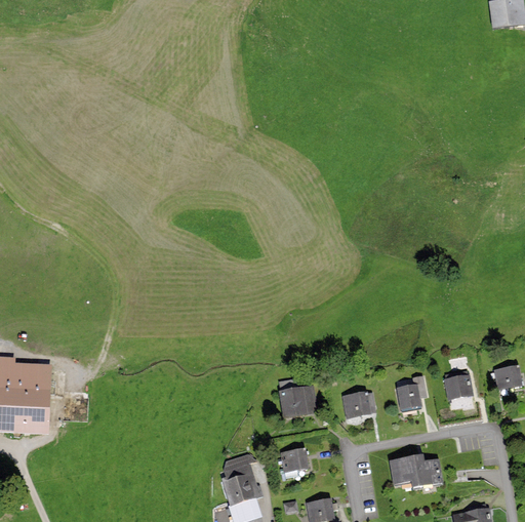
[(486,0),(489,28),(524,25),(521,0),(486,0)]
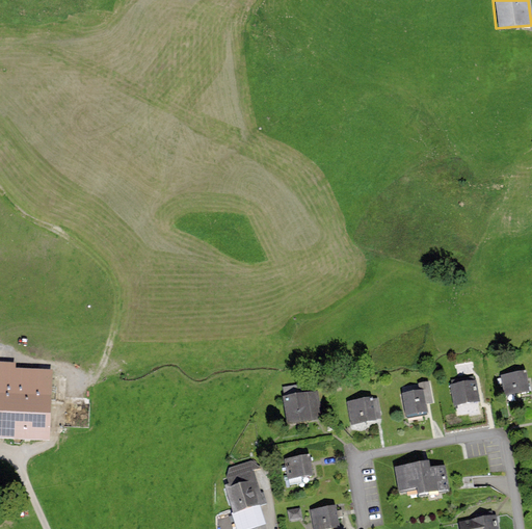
[(15,361),(0,360),(0,437),(49,440),(53,369),(15,367),(15,361)]
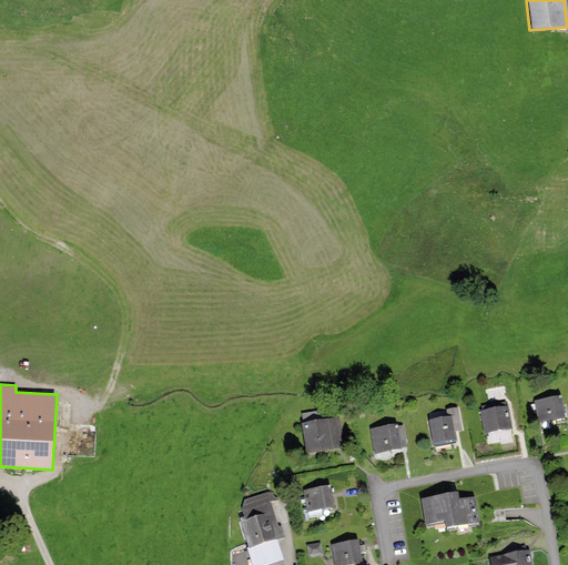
[(561,395),(535,399),(538,421),(565,416),(563,402),(561,395)]
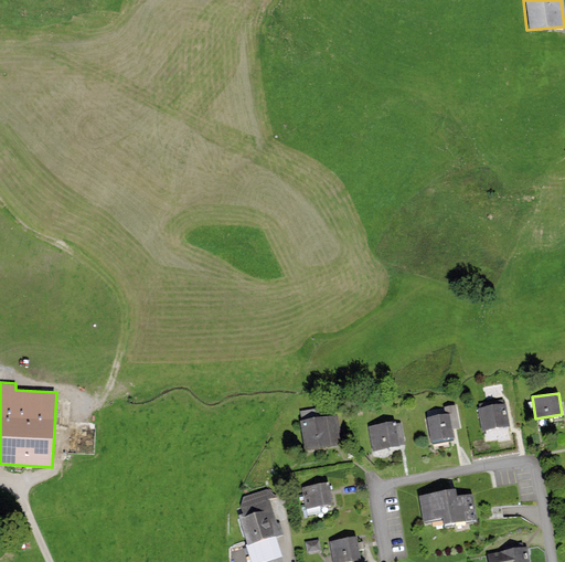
[(302,420),(300,420),(305,449),(338,444),(342,444),(337,412),(333,412),(331,403),(300,409),(302,420)]
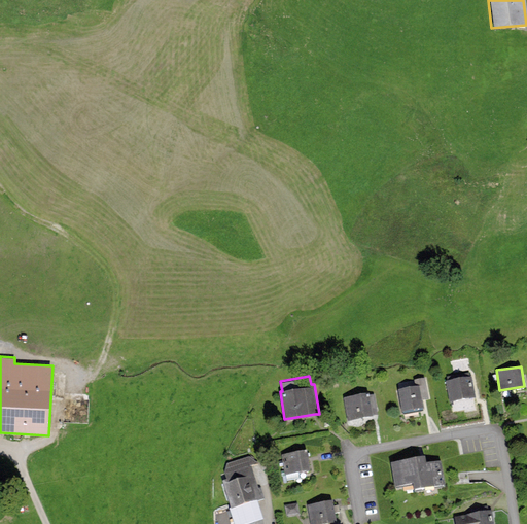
[(416,385),(398,388),(402,412),(423,409),(421,397),(425,396),(430,395),(427,376),(415,378),(416,385)]
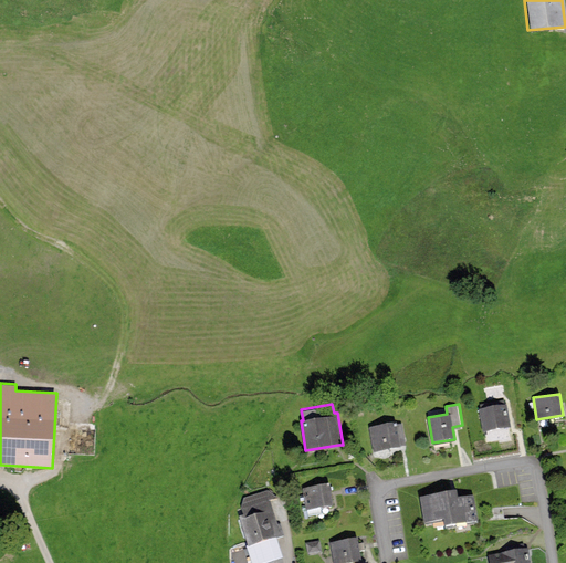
[(506,404),(480,407),(482,429),(509,426),(506,404)]
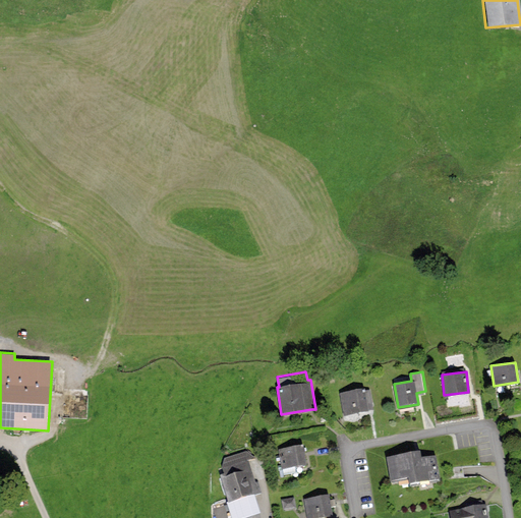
[(370,386),(340,391),(343,415),(368,411),(368,408),(370,407),(373,407),(370,386)]
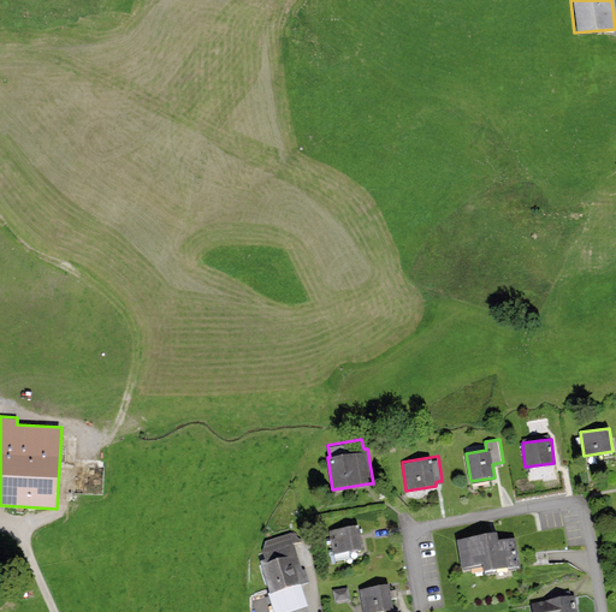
[(362,546),(359,524),(331,529),(335,551),(362,546)]
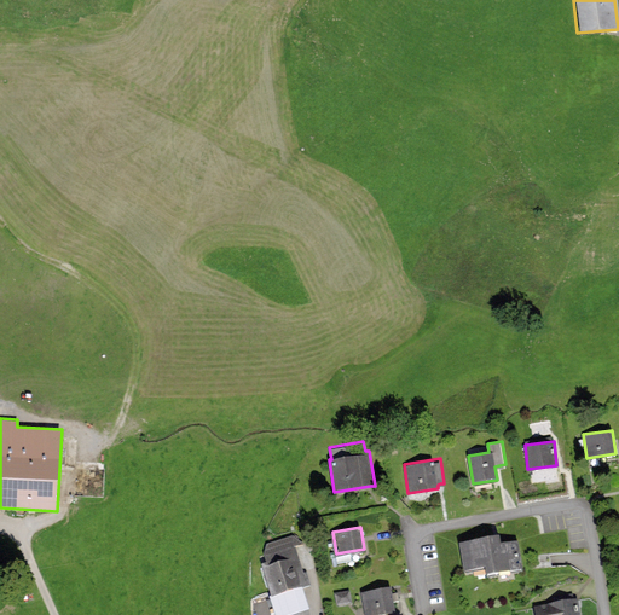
[(261,562),(273,596),(308,585),(294,544),(304,540),(293,533),(266,541),(264,553),(266,561),(261,562)]
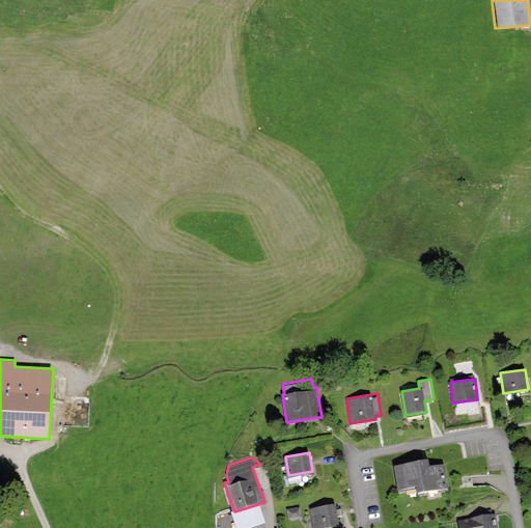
[(425,460),(394,465),(397,490),(415,487),(417,494),(449,489),(445,464),(429,466),(428,459),(425,460)]
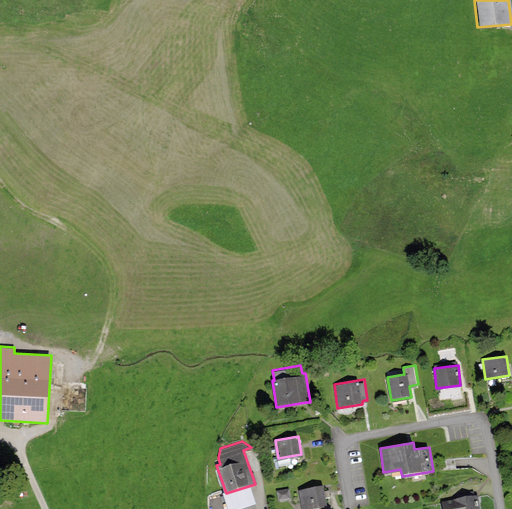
[(323,485),(299,489),(302,508),(309,508),(327,506),(323,485)]
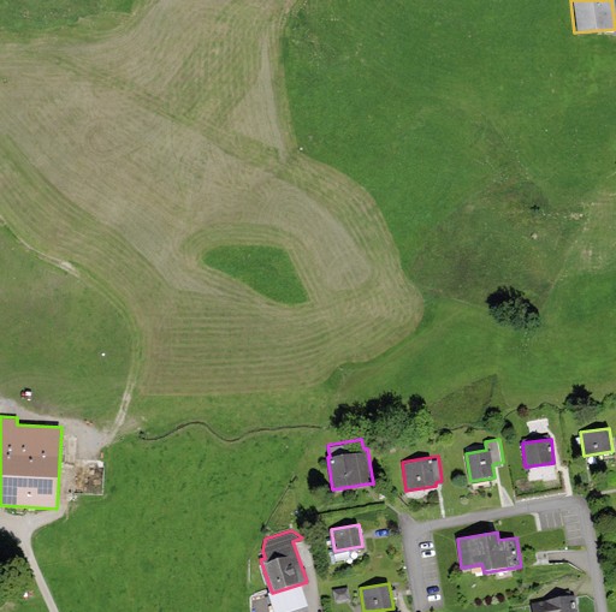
[(348,586),(333,588),(336,600),(350,598),(348,586)]
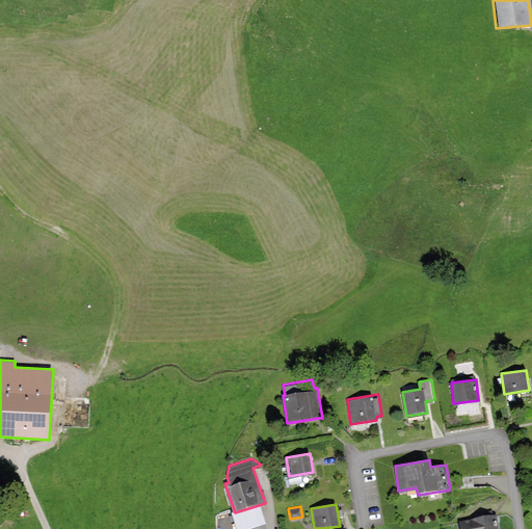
[(498,528),(496,514),(459,520),(460,528),(498,528)]
